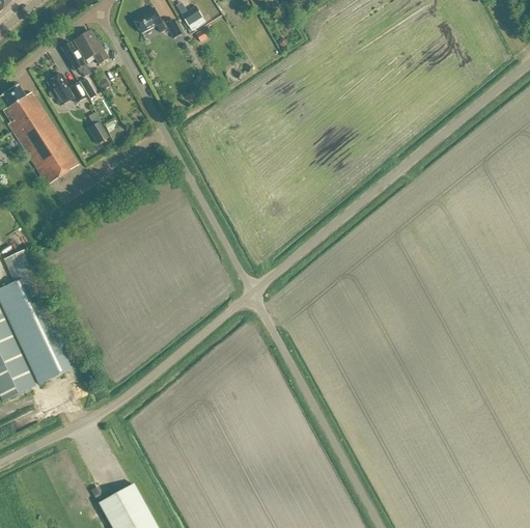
[(0,0),(0,9),(11,0),(0,0)]
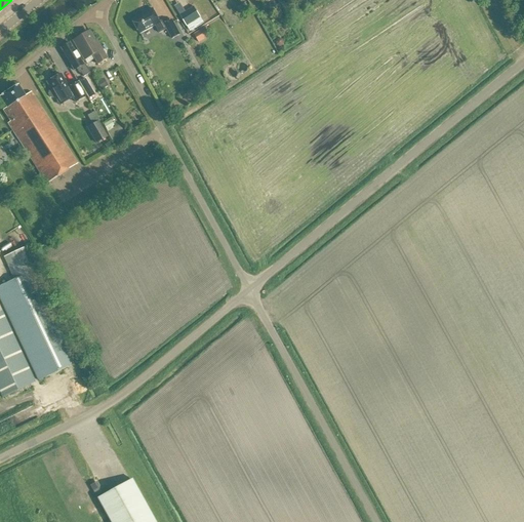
[(196,5),(182,13),(189,24),(202,15),(196,5)]
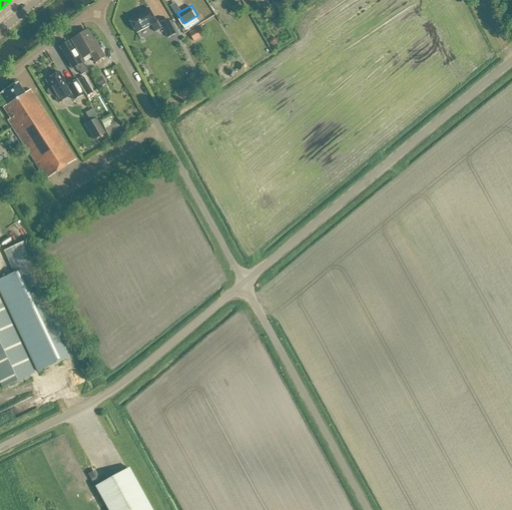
[(164,26),(169,36),(177,31),(169,17),(162,21),(161,20),(158,19),(157,20),(150,6),(130,17),(138,31),(153,23),(157,30),(164,26)]
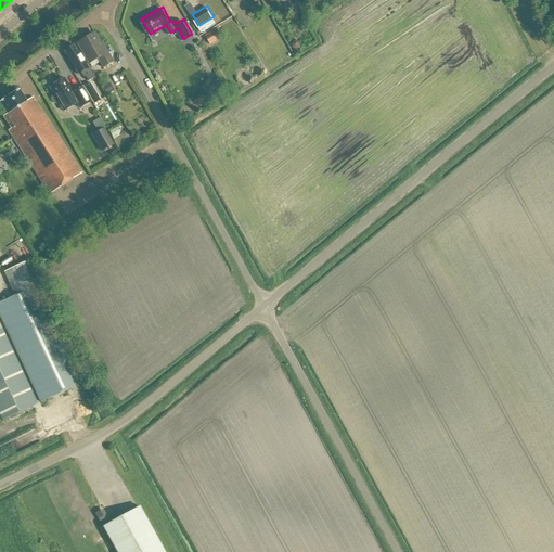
[(233,29),(240,24),(233,16),(227,22),(233,29)]
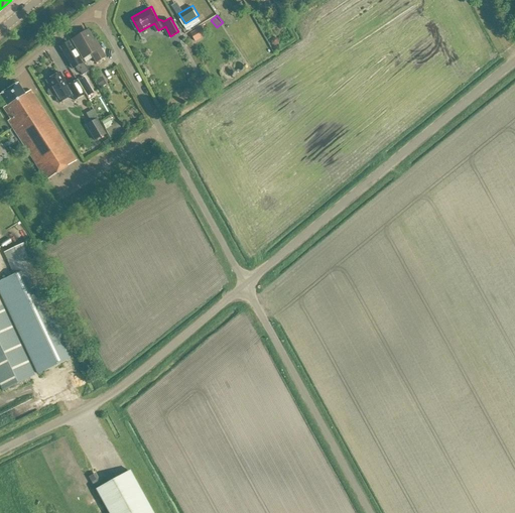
[(197,39),(208,33),(203,25),(191,31),(197,39)]
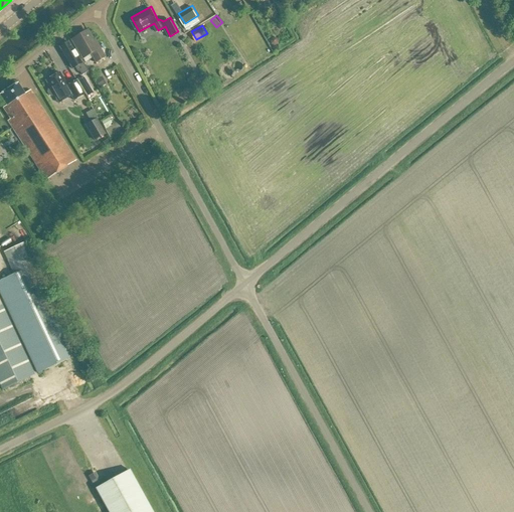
[(97,61),(106,55),(96,39),(94,38),(90,30),(88,32),(86,29),(71,38),(82,57),(92,52),(97,61)]
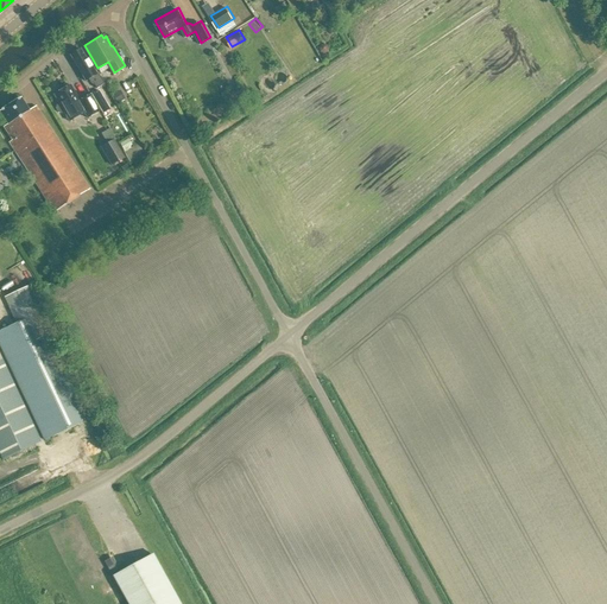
[(87,58),(81,48),(71,53),(87,80),(89,78),(92,82),(93,83),(94,82),(97,88),(106,83),(99,71),(97,72),(88,57),(87,58)]
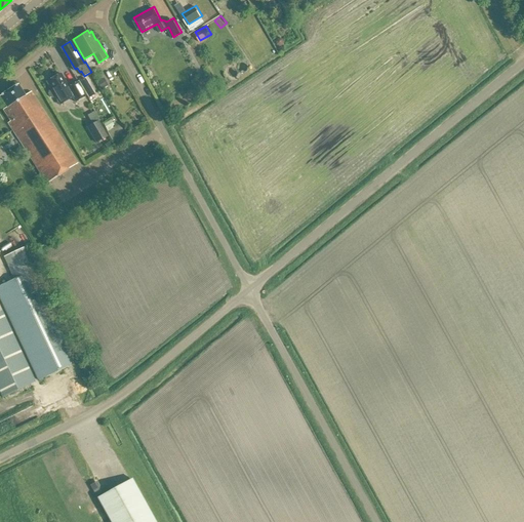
[(52,88),(50,89),(49,92),(51,95),(53,96),(55,94),(61,104),(74,96),(76,101),(87,94),(79,80),(70,85),(62,72),(47,80),(52,88)]
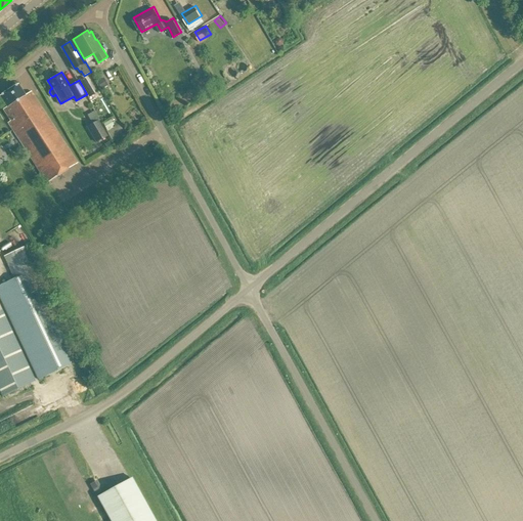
[(80,81),(87,92),(93,89),(86,77),(80,81)]
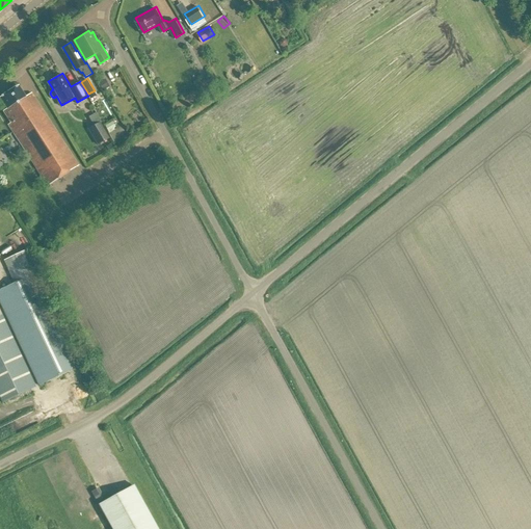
[(109,85),(105,79),(100,82),(104,88),(109,85)]
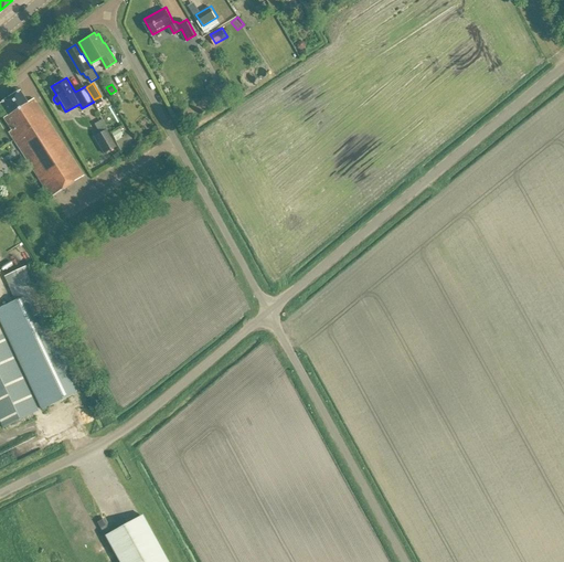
[(52,195),(84,175),(34,97),(28,102),(20,89),(0,102),(8,114),(4,116),(12,129),(9,130),(52,195)]
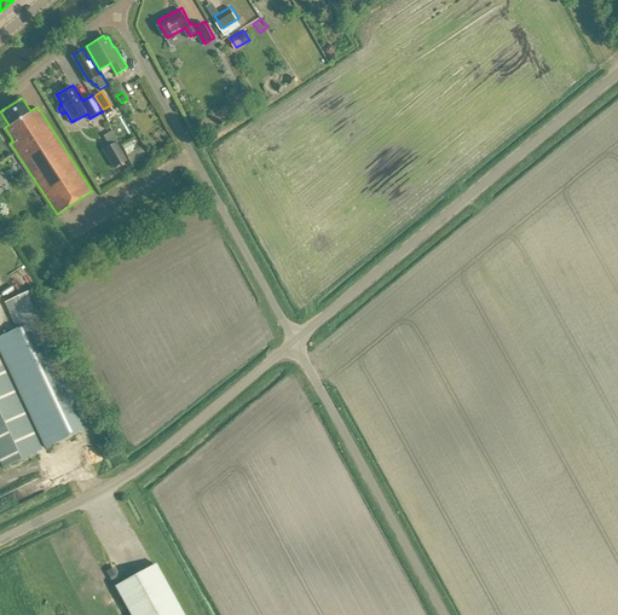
[(136,145),(132,139),(123,144),(127,150),(136,145)]
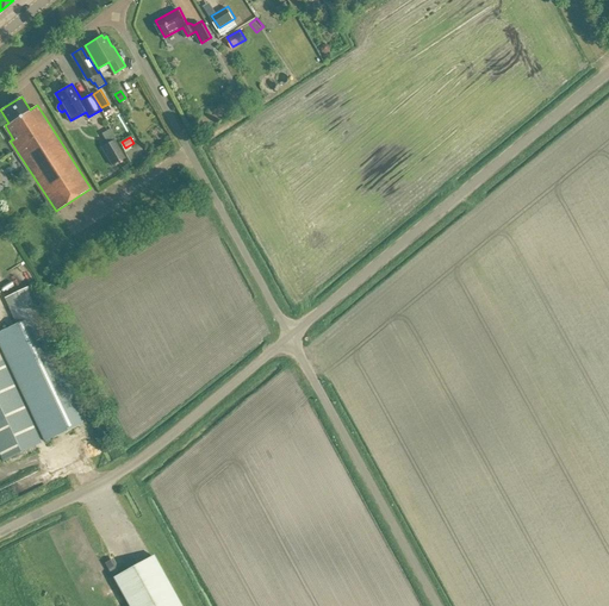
[(116,162),(126,156),(116,139),(105,145),(116,162)]
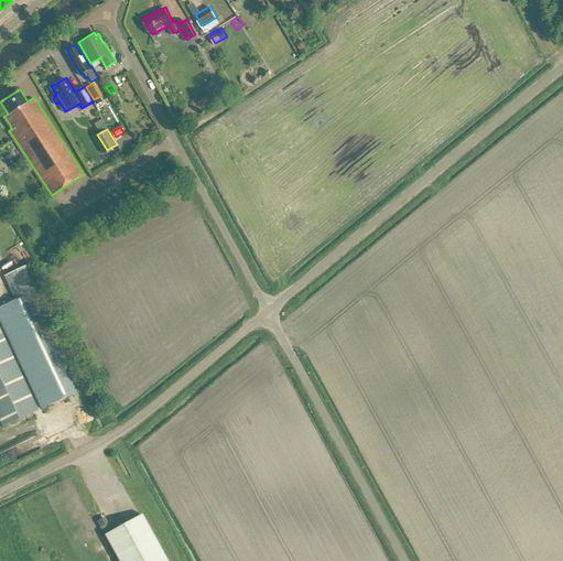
[(4,273),(15,299),(0,305),(0,315),(42,407),(82,388),(35,289),(24,265),(4,273)]
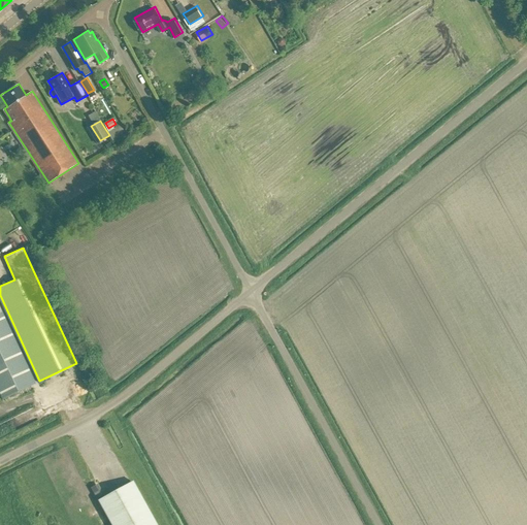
[(0,393),(2,398),(36,383),(2,312),(0,312),(0,393)]
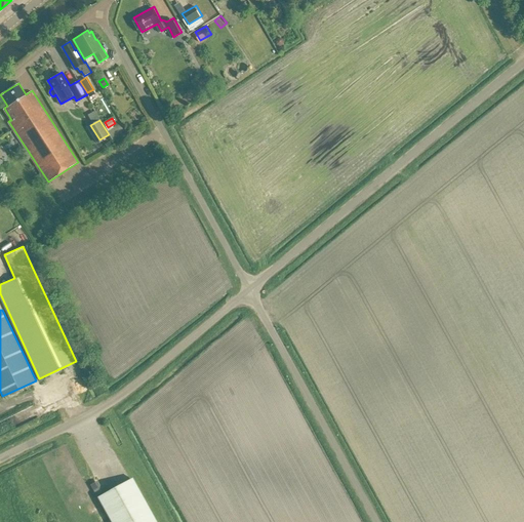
[(156,521),(131,477),(97,495),(111,521),(156,521)]
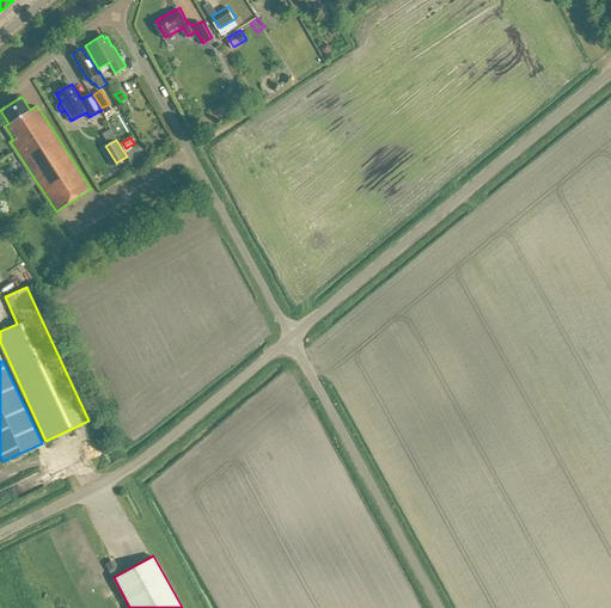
[(107,563),(114,576),(122,571),(115,558),(107,563)]
